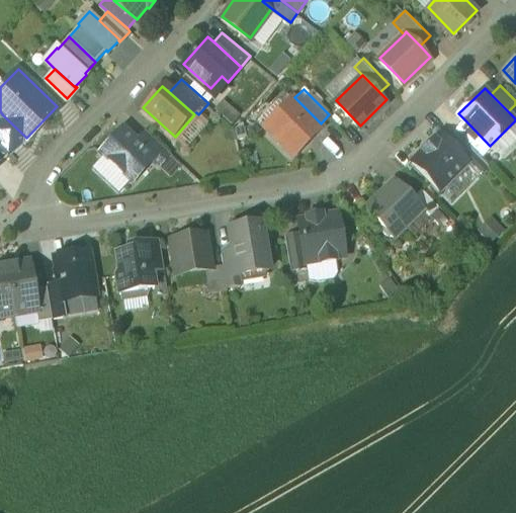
[(293,96),(265,123),(293,153),(322,124),(321,123),(294,97),(293,96)]
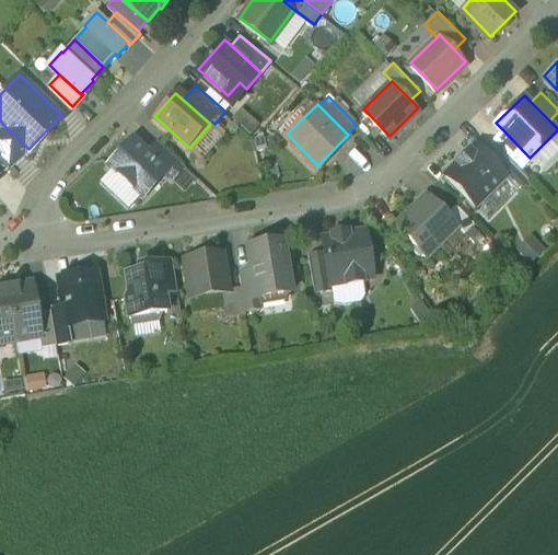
[(27,148),(3,125),(0,127),(0,154),(9,164),(27,148)]
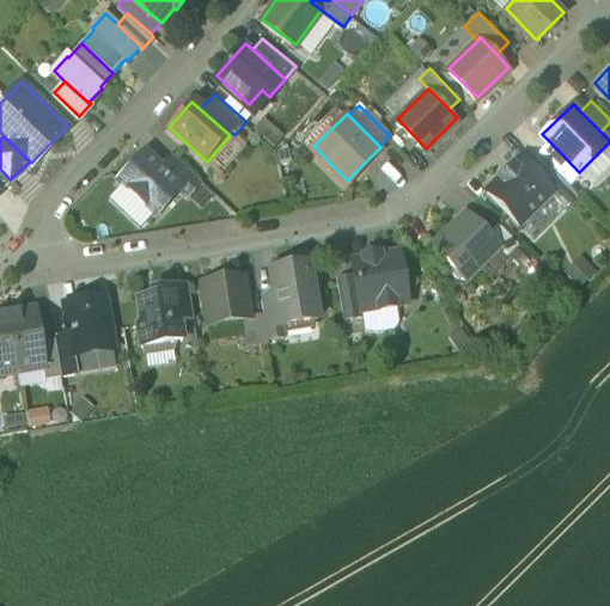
[(579,172),(549,141),(537,153),(549,165),(550,165),(568,183),(579,172)]
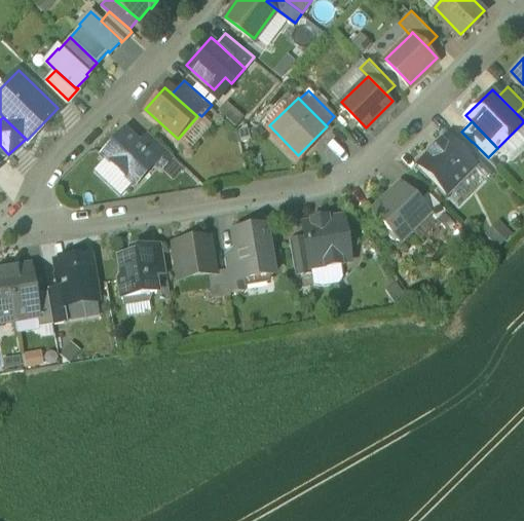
[(142,144),(125,128),(103,152),(135,182),(156,159),(157,158),(142,144)]
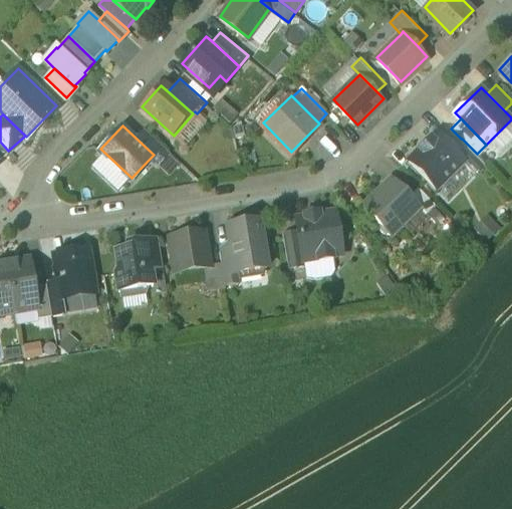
[(169,150),(149,131),(139,141),(154,155),(153,156),(159,161),(169,150)]
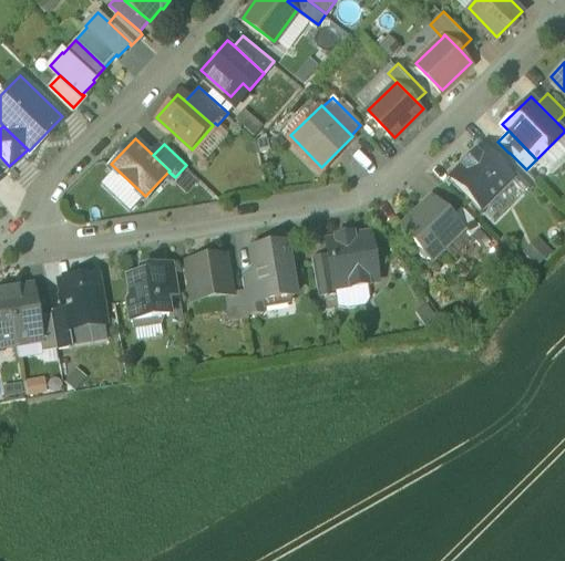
[(500,162),(482,144),(452,174),(483,206),(513,177),(513,176),(500,162)]
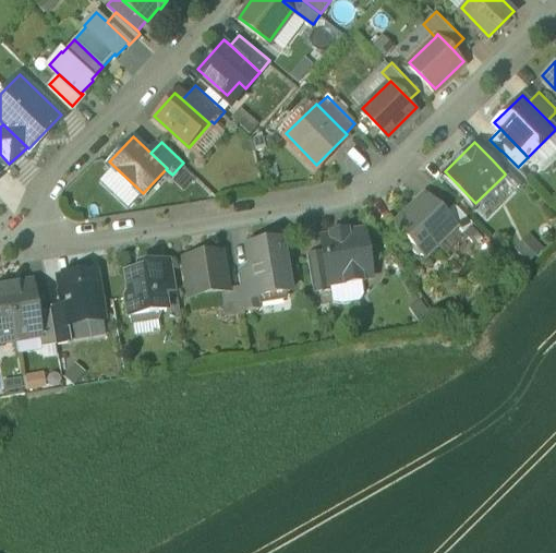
[(518,167),(502,151),(500,151),(492,159),(505,173),(505,175),(517,187),(528,177),(518,167)]
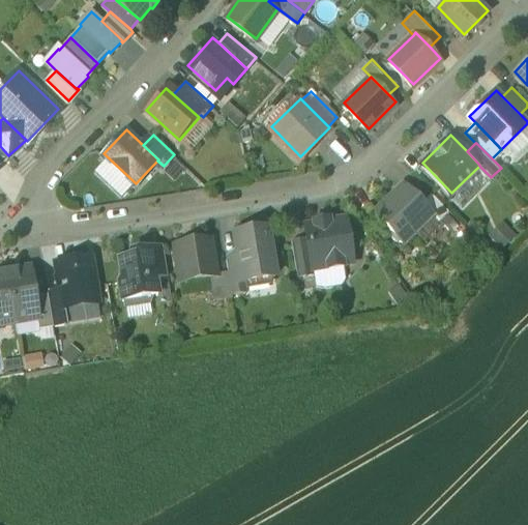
[(423,200),(404,180),(374,209),(393,229),(393,234),(398,238),(402,238),(405,240),(435,211),(423,200)]
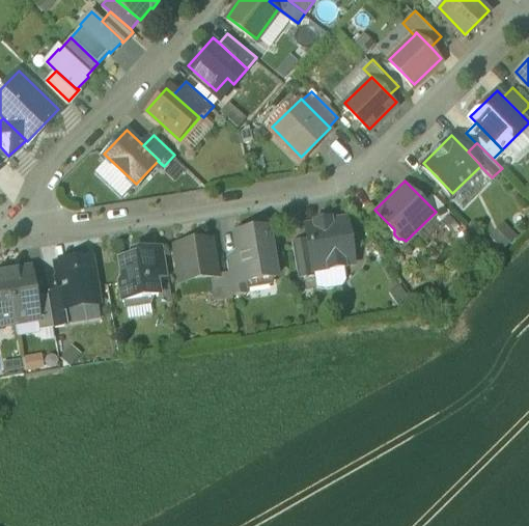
[(450,209),(434,192),(424,200),(436,212),(441,217),(450,209)]
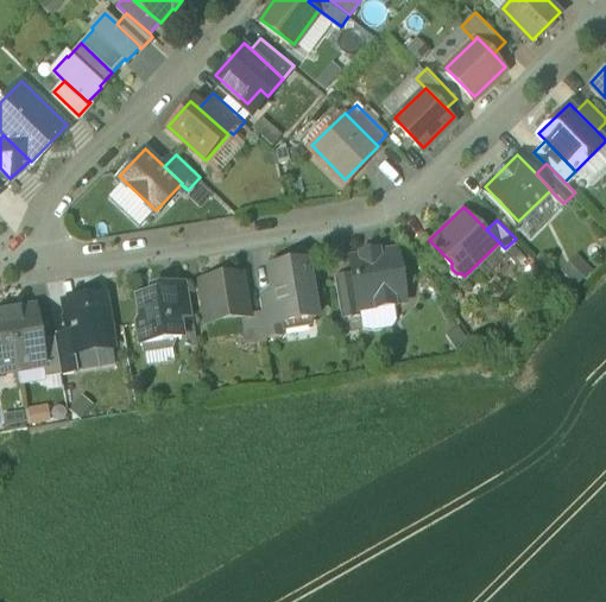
[(379,248),(361,251),(361,253),(351,255),(353,270),(359,305),(360,305),(378,303),(378,305),(395,302),(395,299),(406,298),(398,247),(379,251),(379,248)]
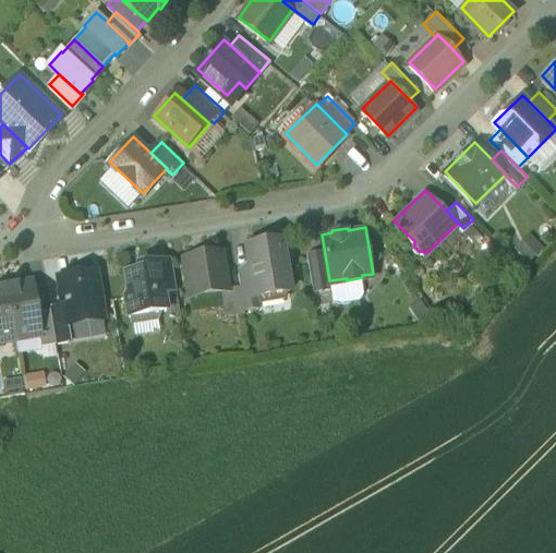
[(282,238),(249,244),(252,268),(256,295),(258,293),(291,288),(282,238)]
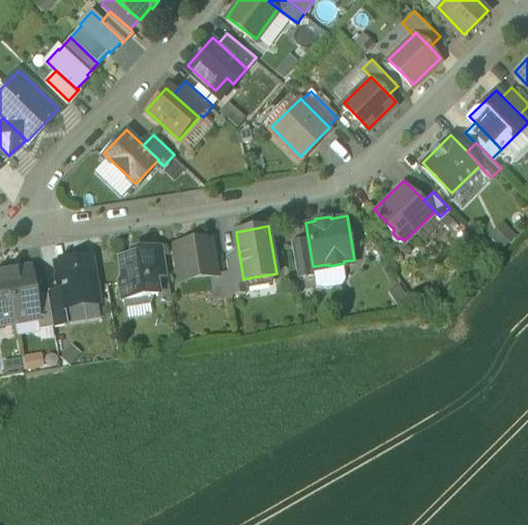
[(308,235),(292,238),(298,274),(315,271),(314,266),(313,266),(308,235)]
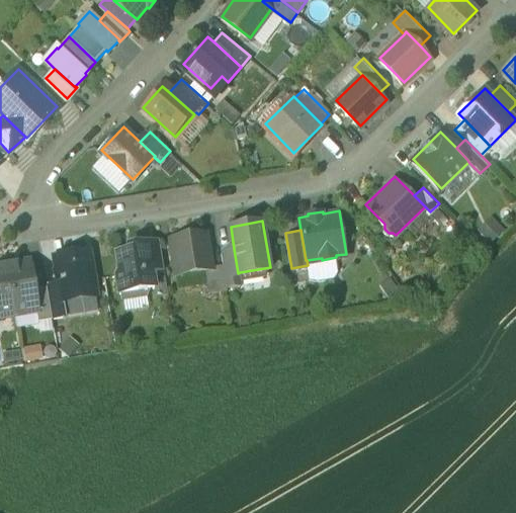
[(206,231),(172,236),(178,272),(206,268),(212,267),(211,264),(206,231)]
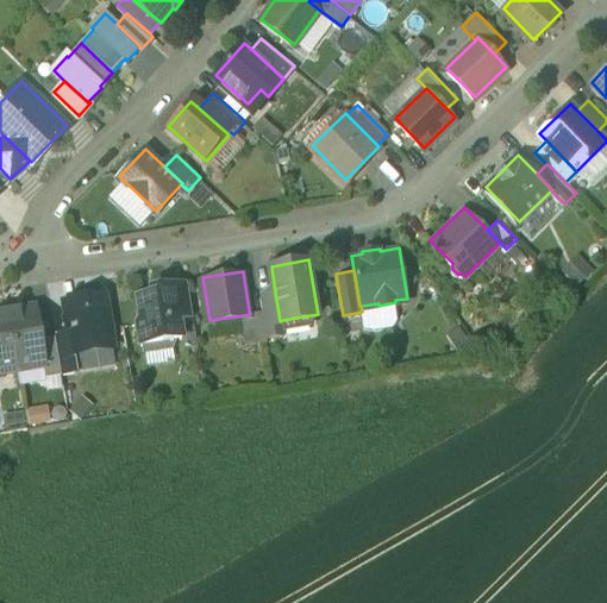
[(188,280),(174,282),(179,315),(180,315),(194,313),(188,280)]
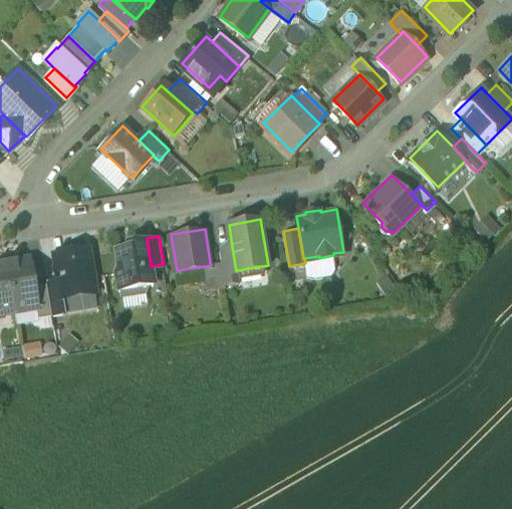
[(139,244),(117,248),(120,266),(117,270),(120,288),(132,286),(132,285),(135,285),(140,292),(147,291),(150,282),(153,282),(153,283),(155,283),(152,266),(151,266),(147,238),(138,240),(139,244)]
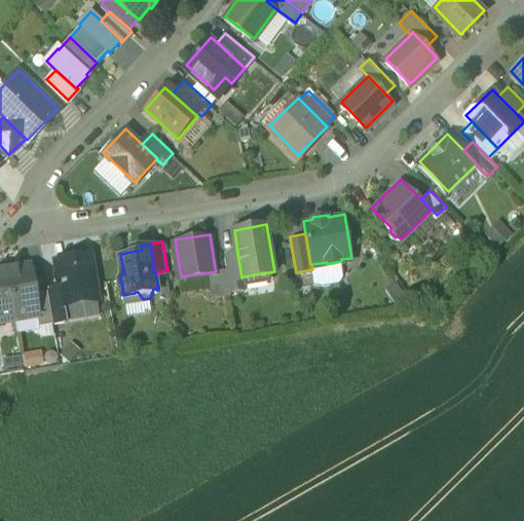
[(237,253),(225,255),(227,266),(231,290),(246,288),(244,276),(241,277),(237,253)]
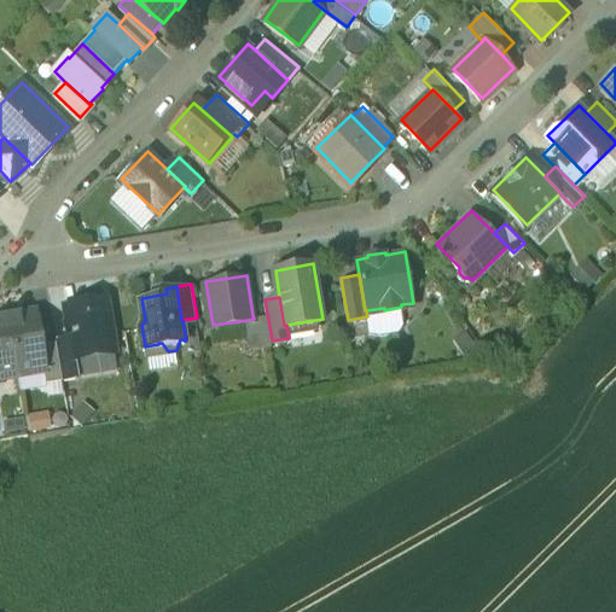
[(108,298),(67,304),(71,334),(75,356),(77,356),(116,350),(108,298)]
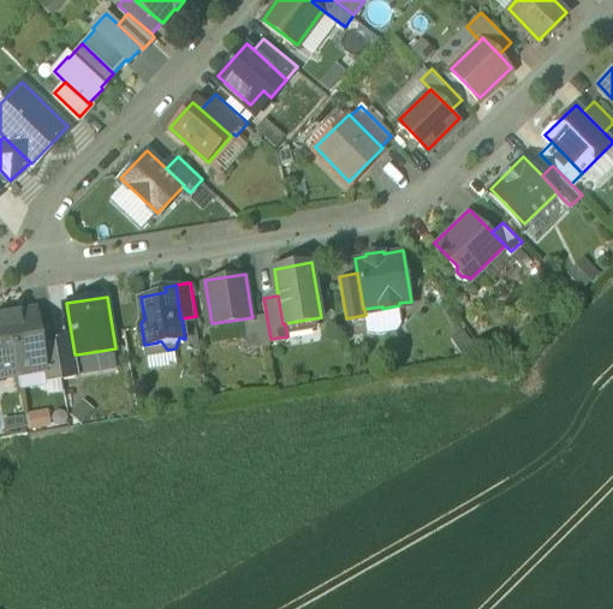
[(36,308),(9,312),(18,370),(45,366),(46,365),(42,341),(36,308)]
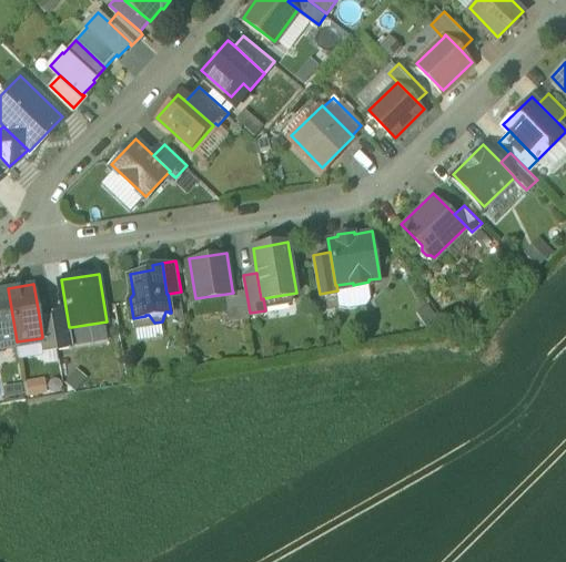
[(245,287),(232,289),(233,293),(226,294),(230,318),(250,316),(250,313),(245,287)]
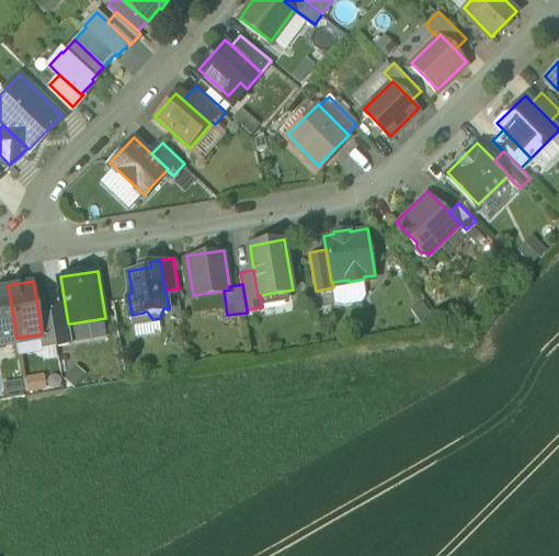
[(8,285),(0,286),(0,340),(16,338),(8,285)]
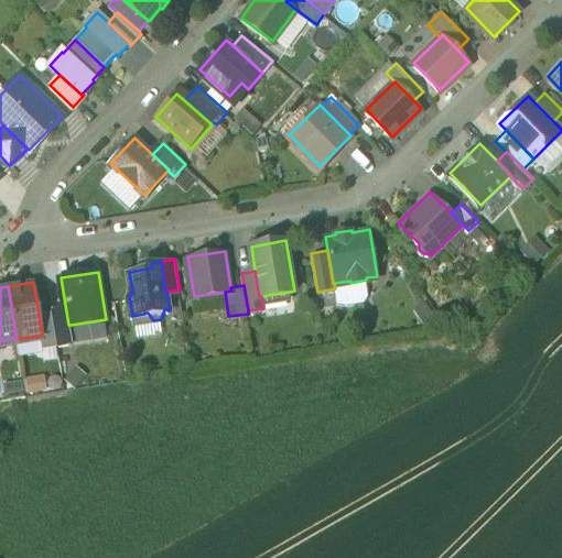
[(65,305),(52,307),(52,310),(58,345),(73,341),(71,325),(68,325),(65,305)]
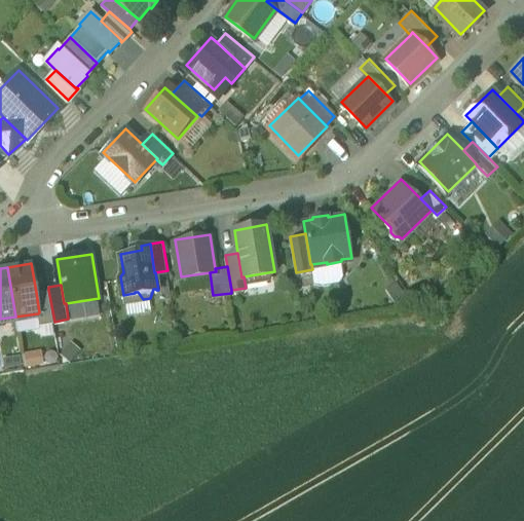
[(48,290),(36,292),(39,312),(38,313),(40,324),(53,322),(54,322),(48,290)]
